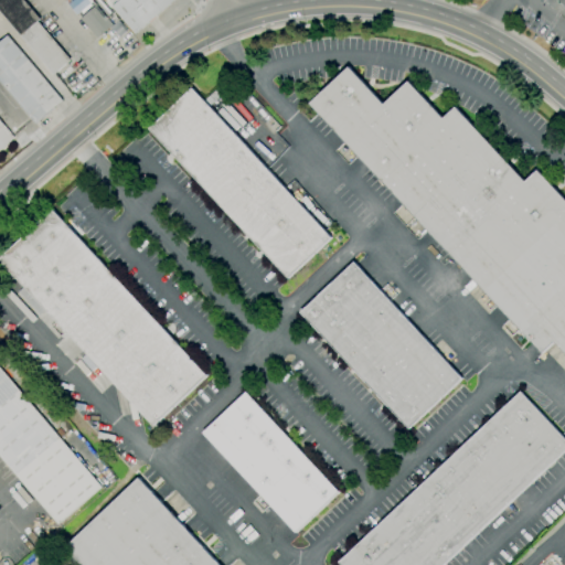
[(54,75),(0,10),(0,0),(24,0),(41,19),(38,21),(71,60),(67,63),(70,65),(59,74),(57,72),(54,75)]
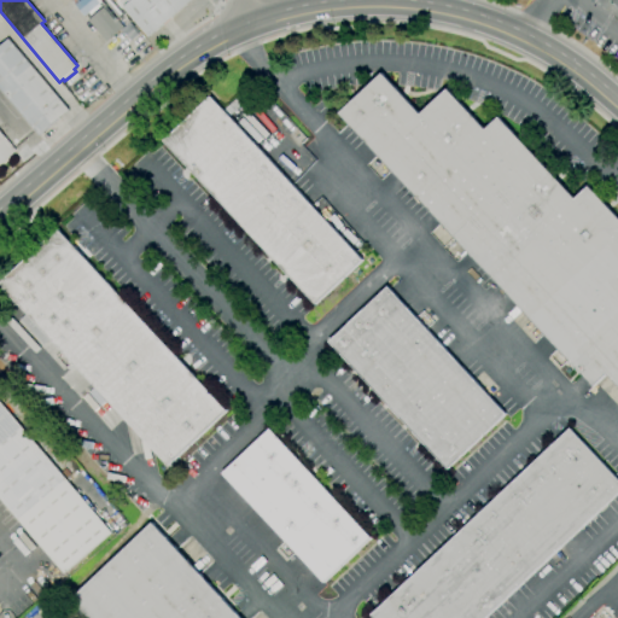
[(99,1),(97,0),(79,0),(74,6),(83,16),(99,1)]
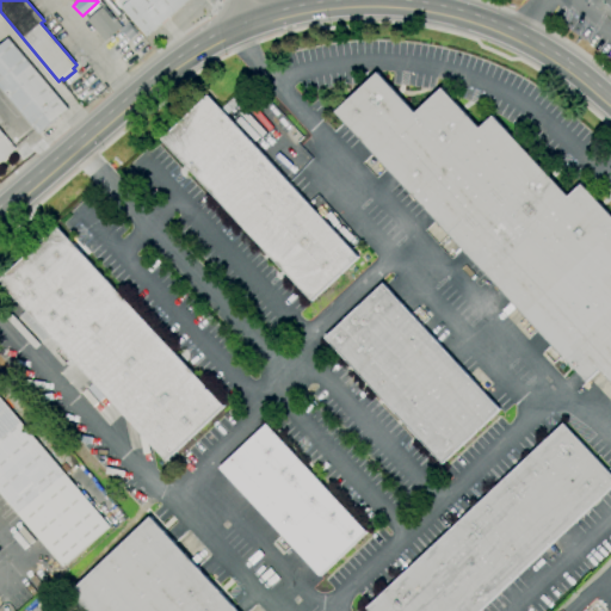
[(190,0),(147,37),(122,6),(128,0),(190,0)]
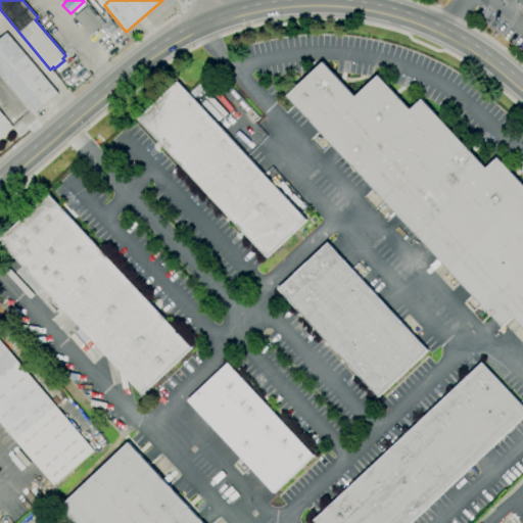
[(90,36),(74,17),(87,6),(96,17),(98,15),(104,24),(90,36)]
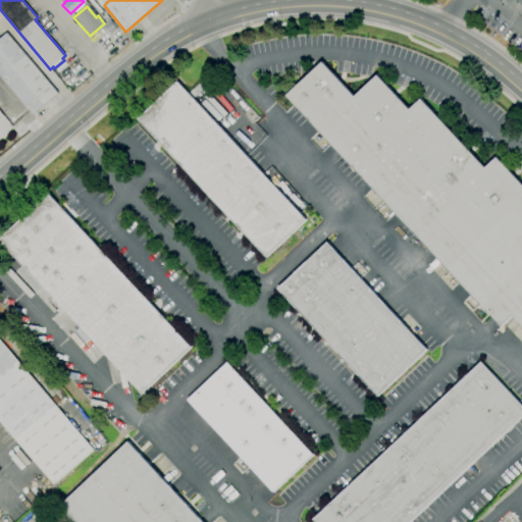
[(33,114),(0,75),(0,39),(7,33),(58,93),(33,114)]
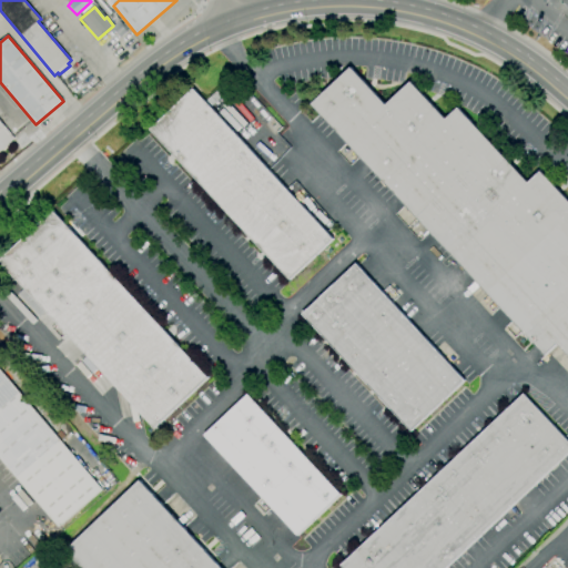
[(545,355),(311,104),(351,67),(386,104),(411,82),(445,119),(458,108),(528,183),(540,171),(567,200),(567,355),(557,344),(545,355)]
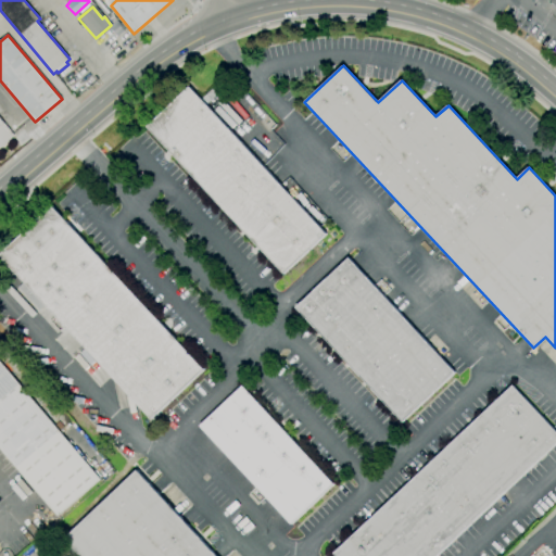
[(205,104),(326,234),(283,274),(147,127),(189,87),(200,99),(205,104)]
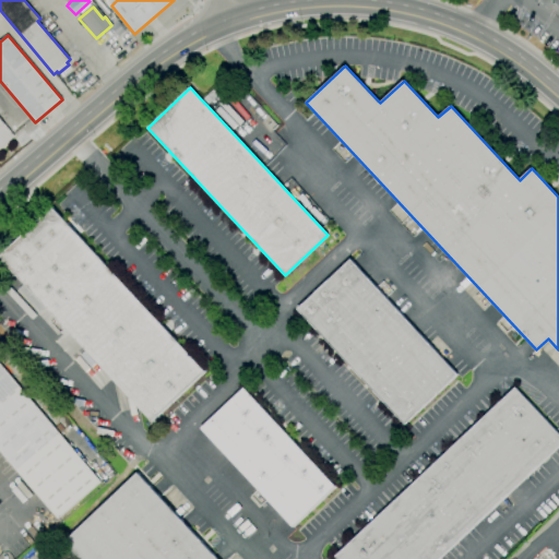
[(201,99),(214,88),(218,94),(206,105),(201,99)]
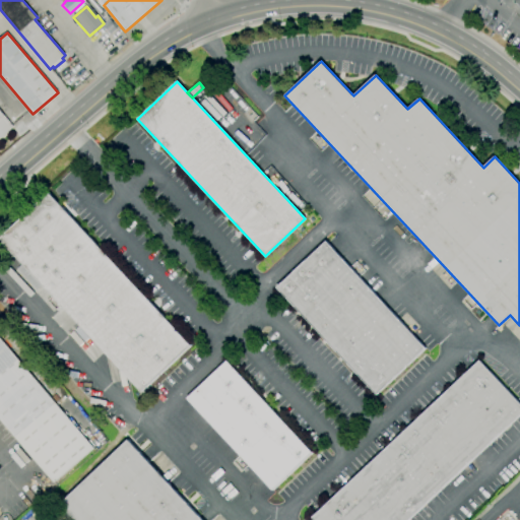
[(0,138),(0,111),(13,127),(0,138)]
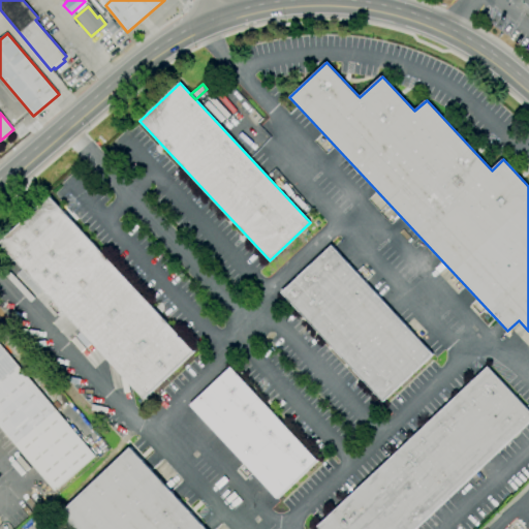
[(144,399),(49,297),(43,302),(17,274),(23,269),(0,244),(0,242),(50,196),(194,351),(144,399)]
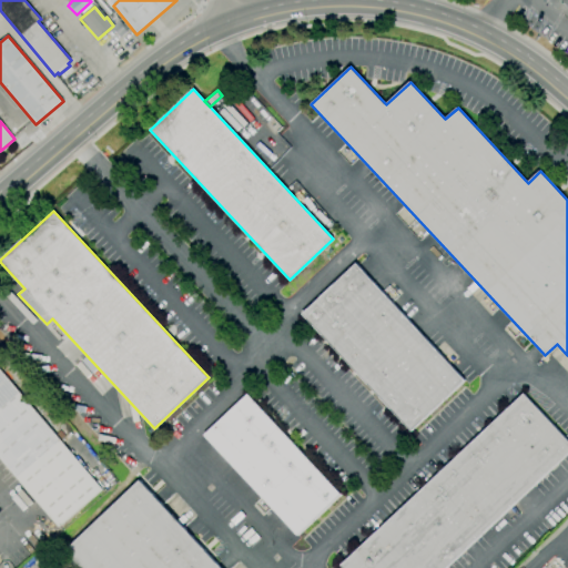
[(411,430),(302,314),(356,264),(465,381),(411,430)]
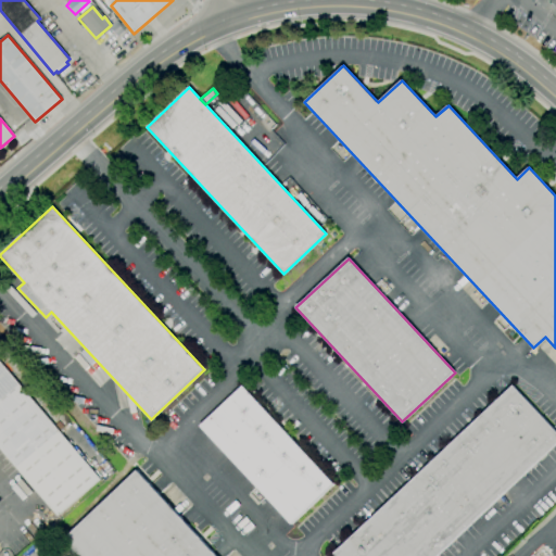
[(57,516),(0,450),(0,362),(22,388),(25,384),(28,389),(25,391),(54,426),(59,421),(64,427),(59,431),(100,479),(57,516)]
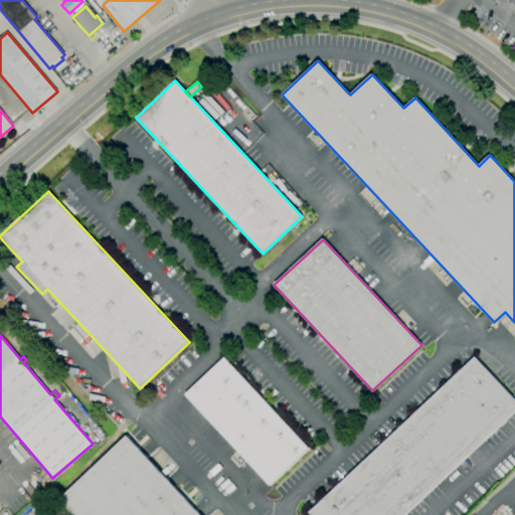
[(514,411),(404,514),(310,514),(309,513),(475,357),(512,396),(514,399),(514,411)]
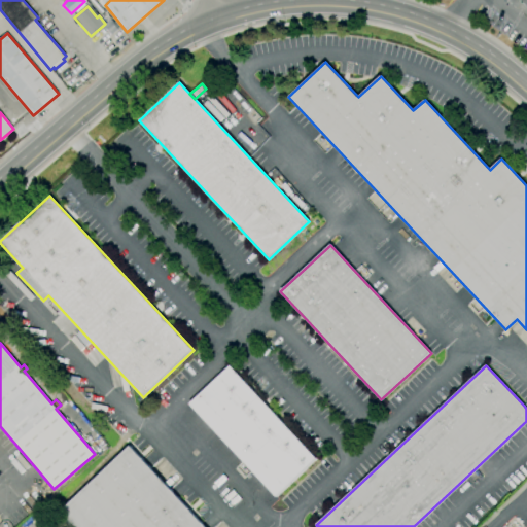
[(276,496),(189,403),(230,366),(316,458),(276,496)]
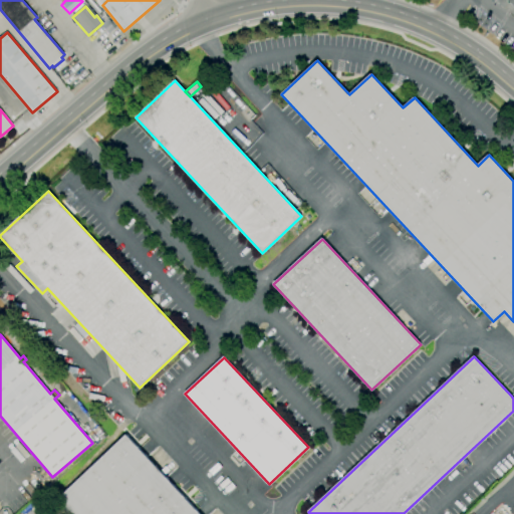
[(70,513),(57,500),(126,436),(199,513),(70,513)]
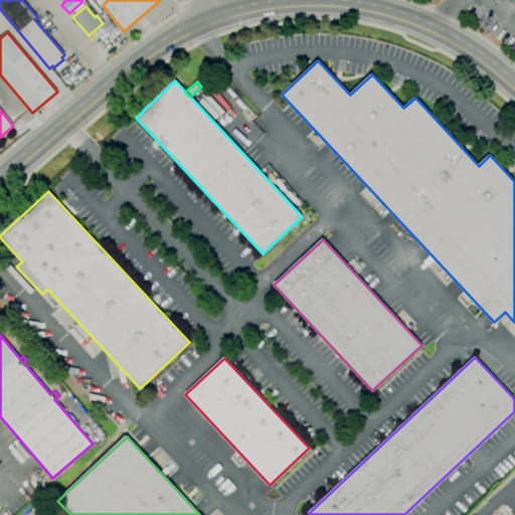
[(46,472),(39,478),(40,479),(37,482),(43,489),(53,480),(46,472)]
